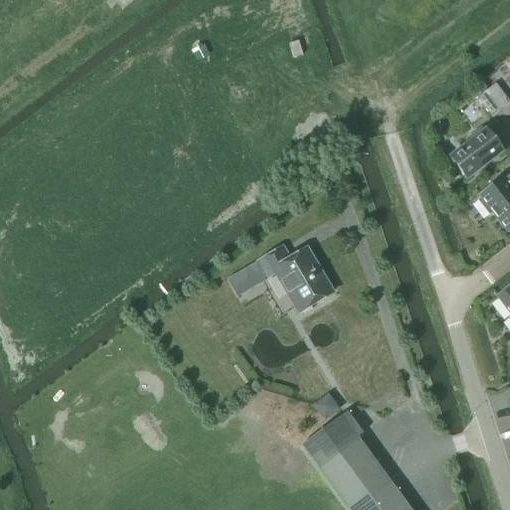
[(478,97),(492,115),(509,102),(509,98),(497,82),(478,97)]
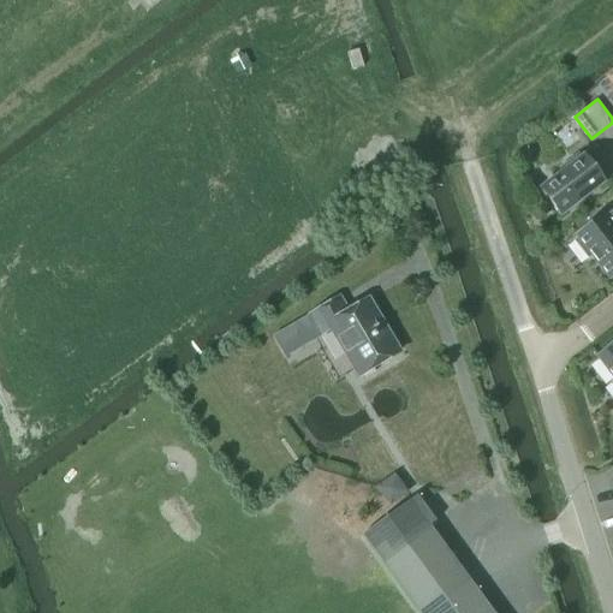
[(561,213),(605,180),(585,155),(584,156),(579,152),(561,166),(565,171),(542,189),(561,213)]
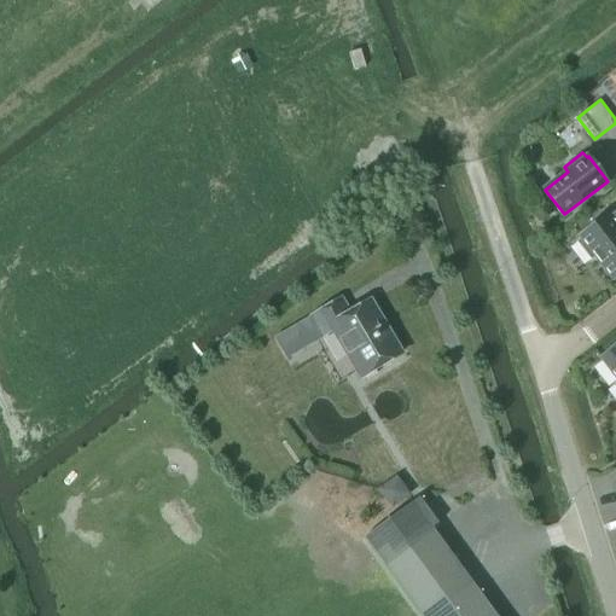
[(615,211),(609,218),(606,215),(582,234),(583,236),(579,239),(593,259),(598,255),(615,278),(615,211)]
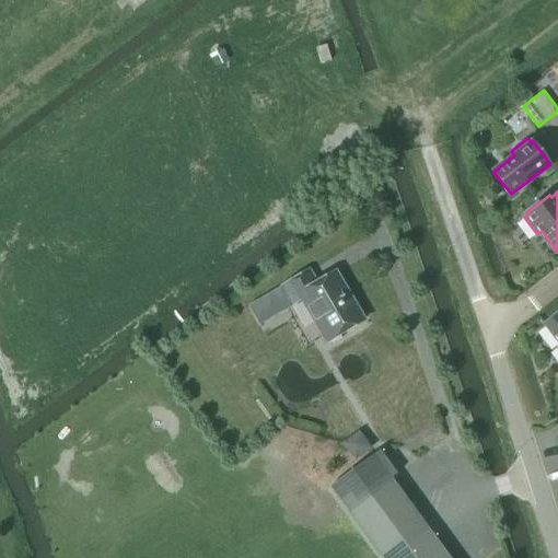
[(311,269),(250,304),(260,322),(304,297),(329,339),(363,320),(336,271),(317,281),(311,269)]
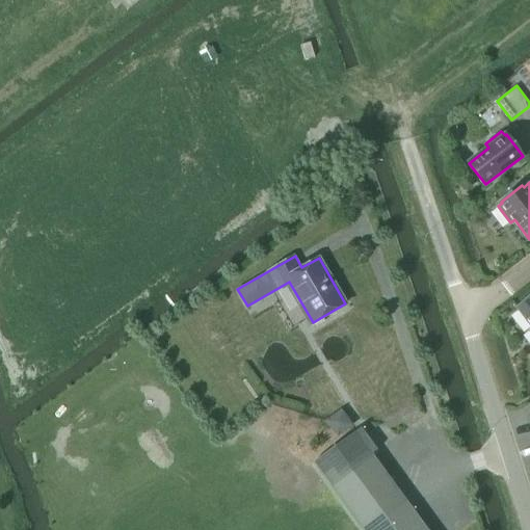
[(529,297),(519,307),(529,320),(529,297)]
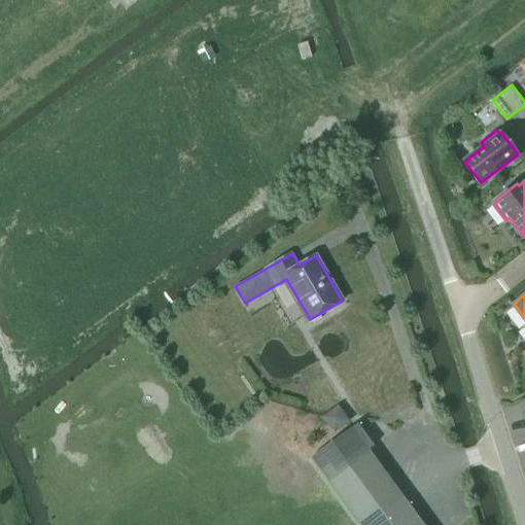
[(340,404),(323,416),(336,433),(350,423),(352,421),(340,404)]
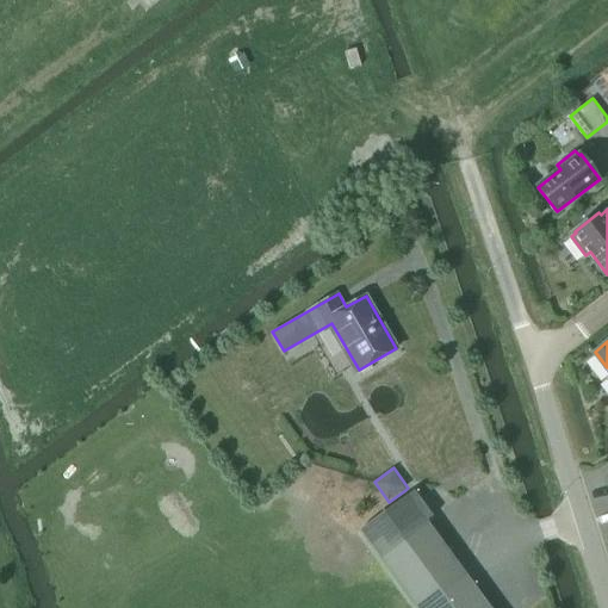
[(415,490),(360,531),(416,607),(492,607),(428,519),(433,515),(415,490)]
